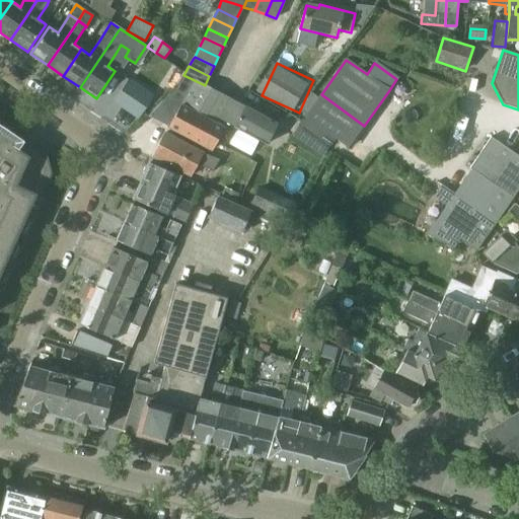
[(224,122),(233,126),(266,144),(277,124),(226,97),(205,85),(183,75),(174,89),(148,118),(211,151),(223,129),(221,128),(224,122)]
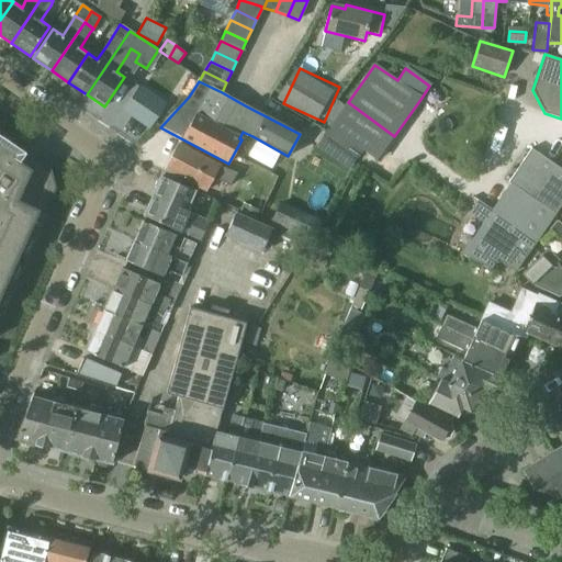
[(149,130),(171,109),(150,86),(127,105),(149,130)]
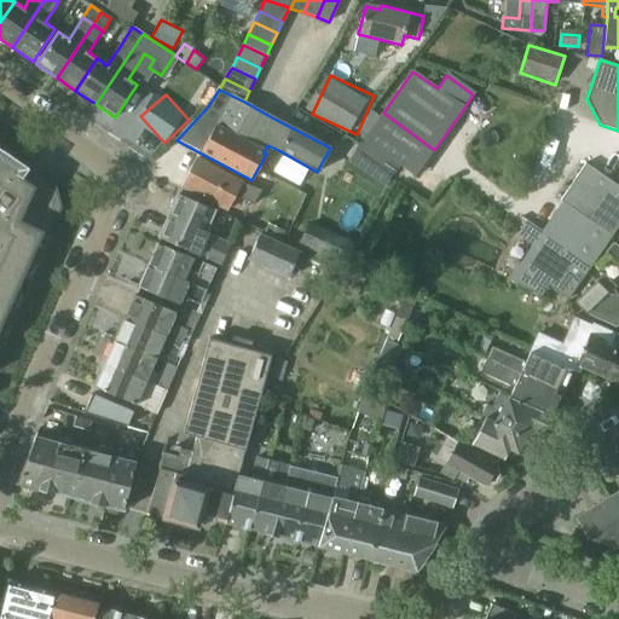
[(364,140),(415,177),(434,150),(383,113),(364,140)]
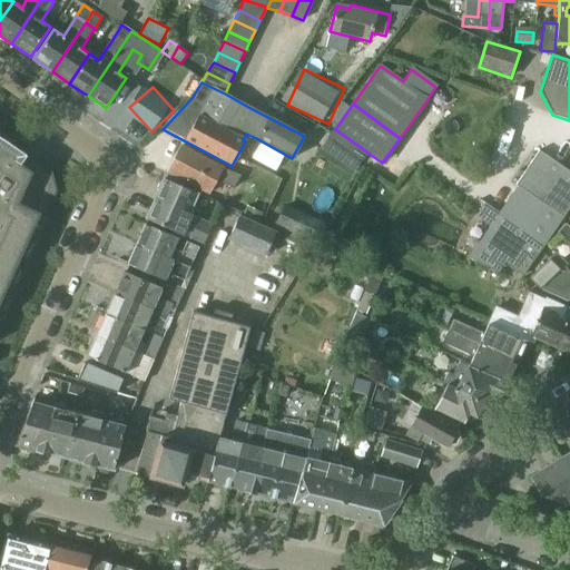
[(0,310),(2,312),(8,298),(2,295),(8,281),(15,284),(20,271),(15,268),(21,254),(27,256),(32,244),(27,241),(33,226),(39,229),(57,190),(51,172),(25,155),(23,157),(22,156),(21,157),(19,156),(18,158),(6,150),(9,145),(1,139),(0,140),(0,310)]
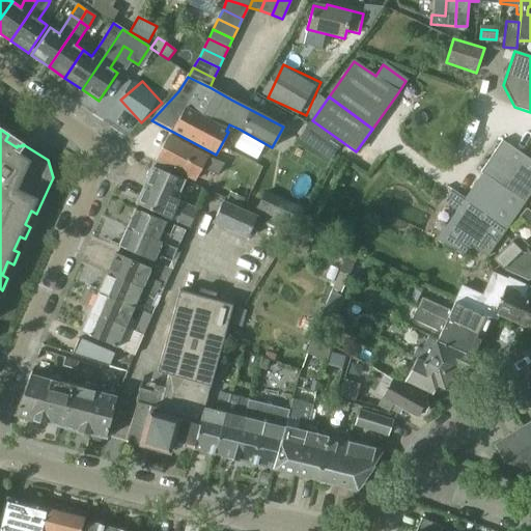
[(157,161),(157,162),(155,167),(169,174),(171,169),(194,180),(200,168),(217,175),(224,162),(213,160),(167,138),(157,161)]
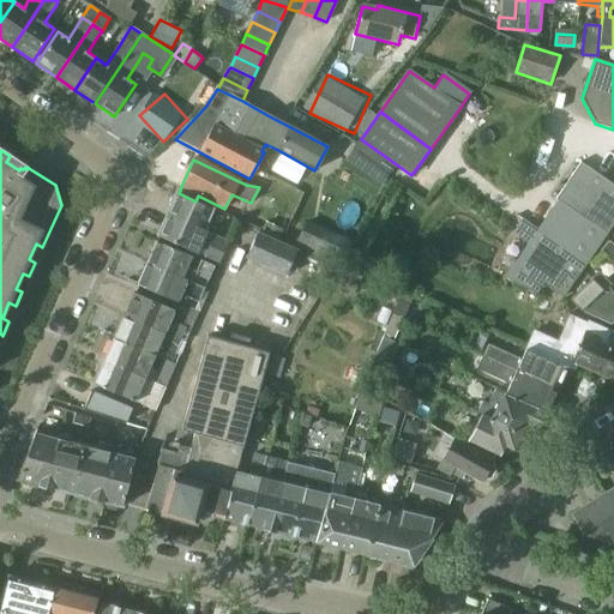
[(555,198),(559,200),(539,230),(585,264),(607,234),(607,233),(583,216),(606,179),(581,162),(555,198)]
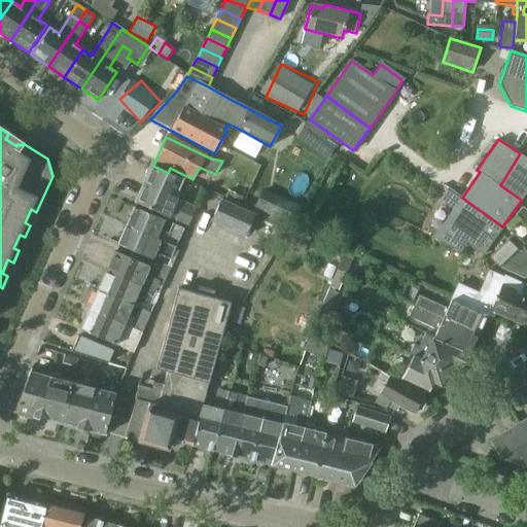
[(521,200),(526,189),(526,157),(520,153),(500,185),(521,200)]
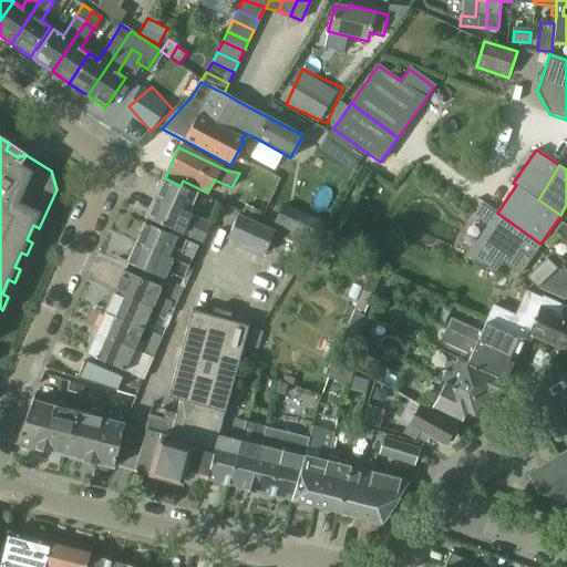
[(164,178),(155,198),(210,224),(210,223),(189,213),(193,205),(189,204),(195,193),(181,186),(165,178),(164,178)]
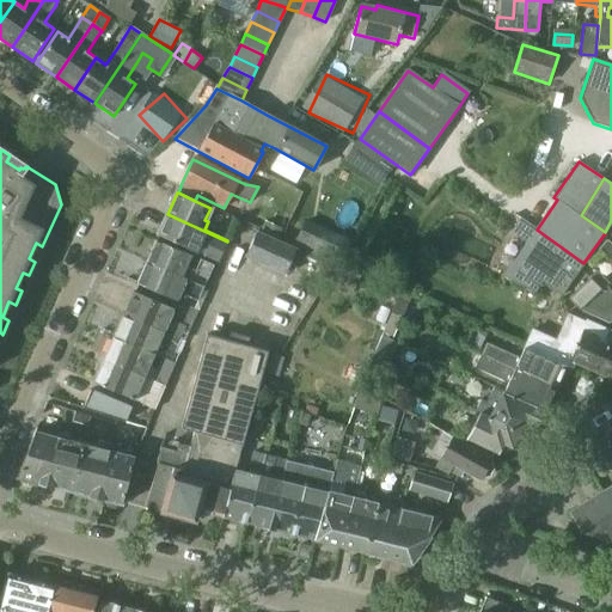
[(167,214),(157,234),(195,254),(219,263),(227,242),(167,214)]
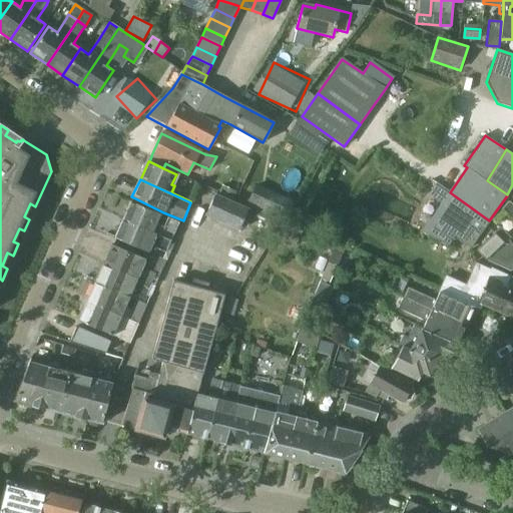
[(423,232),(448,244),(454,235),(470,246),(489,220),(450,192),(432,219),(423,232)]
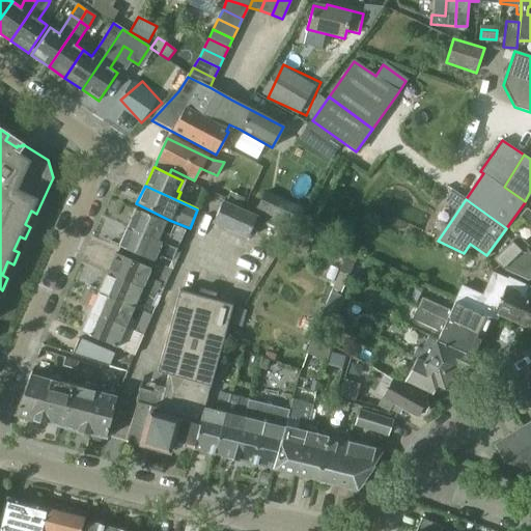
[(222,200),(213,223),(247,238),(257,216),(222,200)]
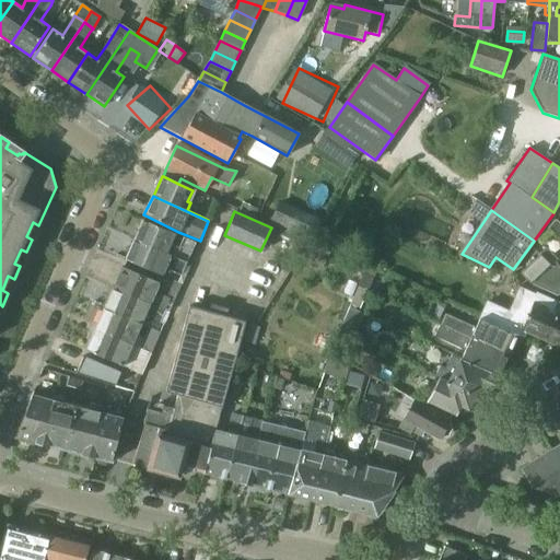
[(142,219),(132,238),(187,263),(196,242),(182,236),(177,248),(170,245),(174,233),(142,219)]
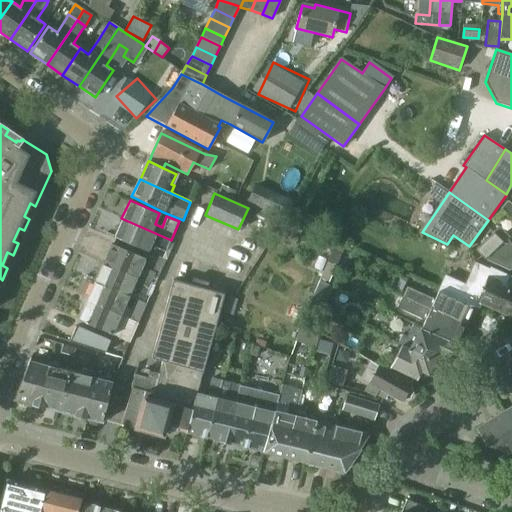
[(121,218),(113,237),(166,260),(173,244),(170,242),(171,240),(121,218)]
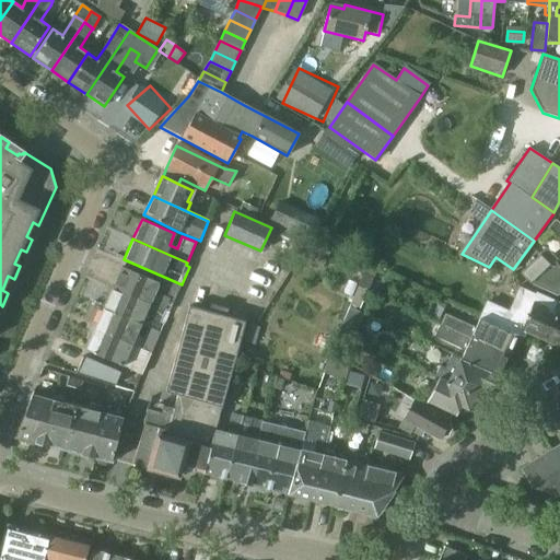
[(545,247),(539,254),(549,264),(555,258),(545,247)]
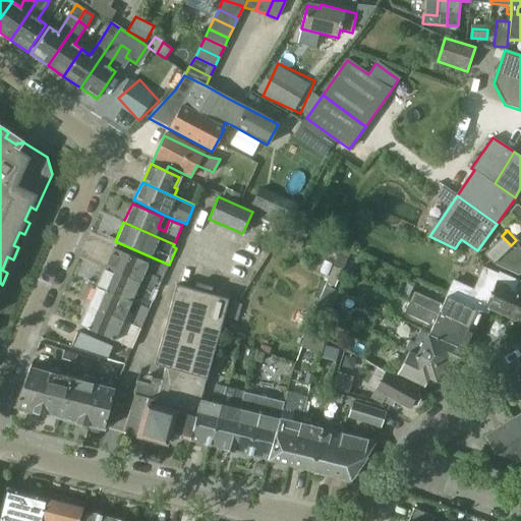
[(511,245),(502,236),(502,237),(483,254),(494,264),(511,245)]
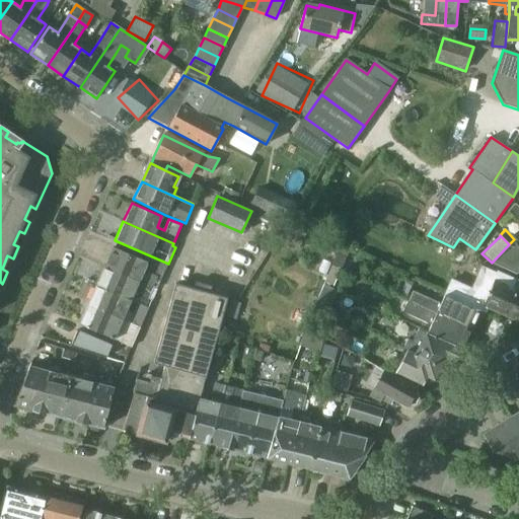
[(113,247),(103,267),(151,288),(156,277),(147,272),(145,275),(142,273),(147,263),(113,247)]
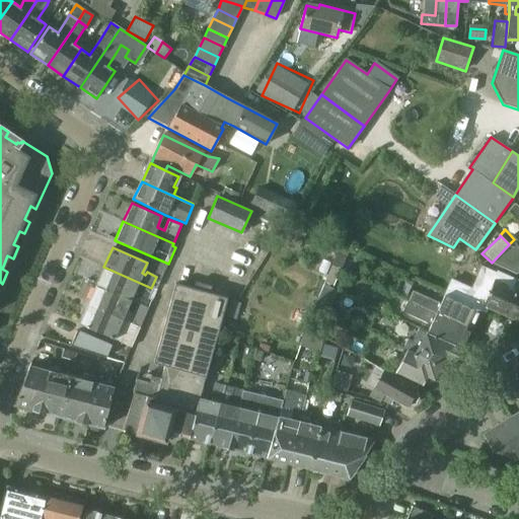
[(340,247),(331,267),(340,271),(348,251),(340,247)]
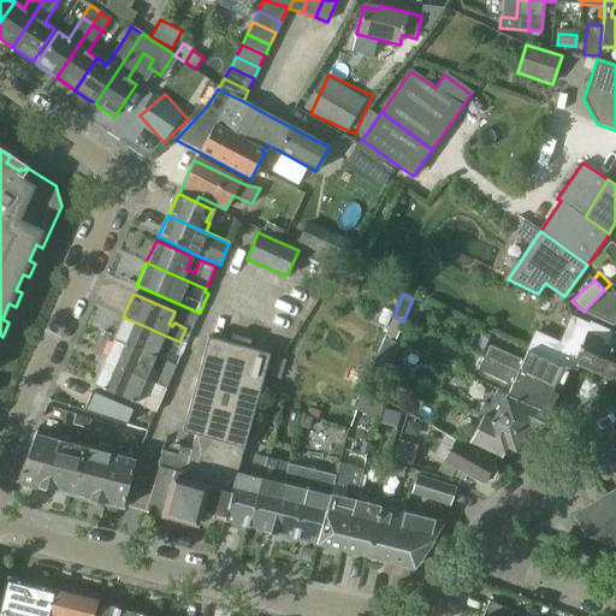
[(534,331),(526,349),(538,354),(574,371),(578,362),(586,366),(587,365),(615,378),(615,350),(605,347),(611,332),(590,323),(570,314),(558,342),(534,331)]
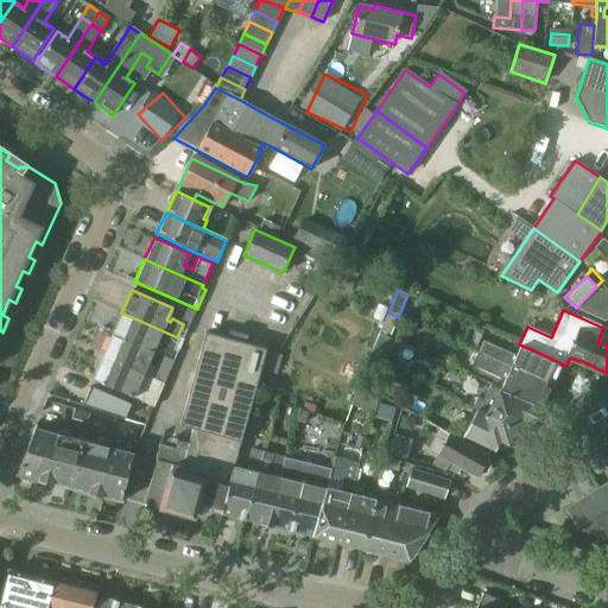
[(121,312),(112,335),(152,353),(157,341),(162,343),(160,344),(172,349),(177,337),(121,312)]
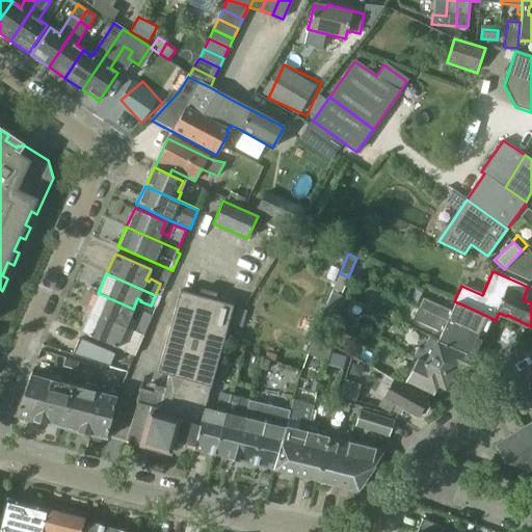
[(334,288),(342,292),(348,277),(340,273),(334,288)]
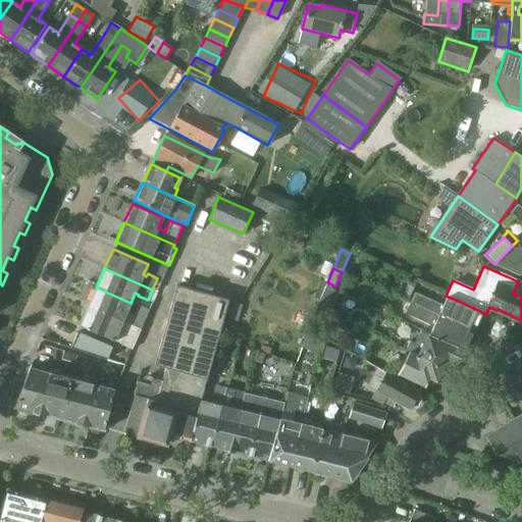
[(135,396),(123,433),(137,437),(165,445),(167,435),(188,440),(199,400),(227,300),(175,286),(154,366),(165,369),(162,381),(152,378),(150,386),(136,382),(133,396),(135,396)]
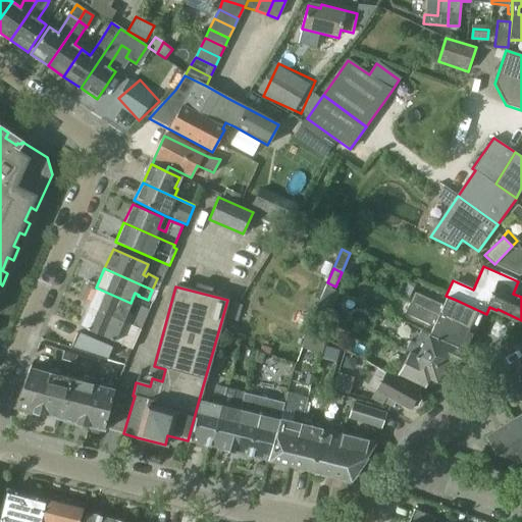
[(319,301),(320,301),(332,306),(337,293),(325,286),(319,301)]
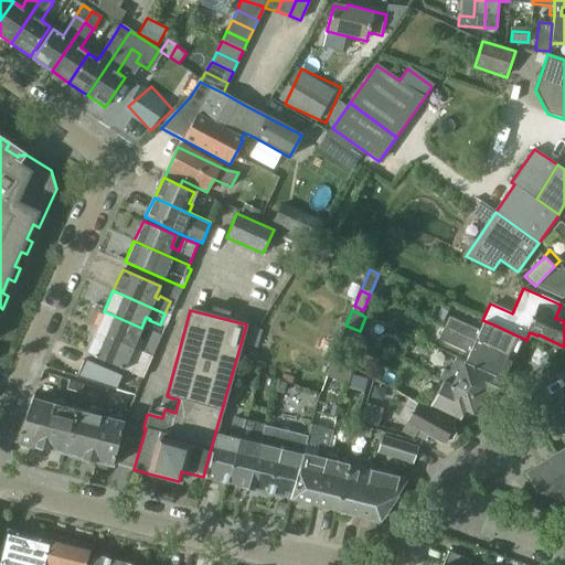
[(104,311),(95,331),(132,348),(141,328),(104,311)]
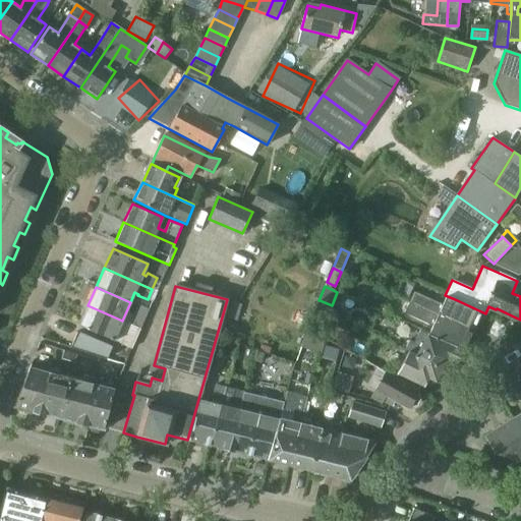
[(438,304),(413,292),(408,301),(470,331),(478,311),(484,314),(485,313),(455,299),(445,295),(438,309),(436,308),(438,304)]
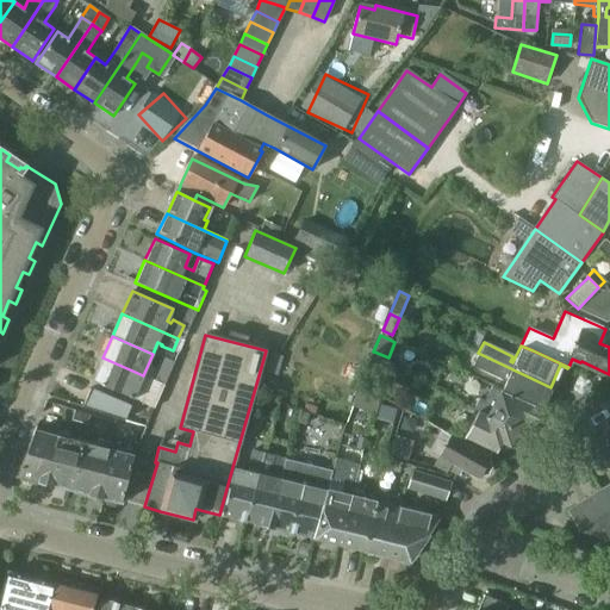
[(277,377),(282,356),(268,353),(262,373),(277,377)]
